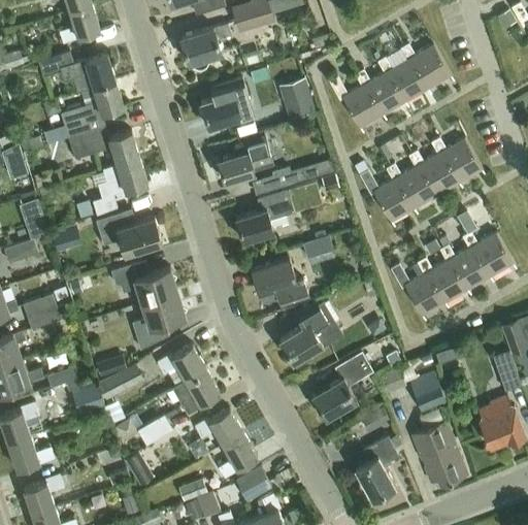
[(65,0),(69,11),(91,4),(90,0),(65,0)]
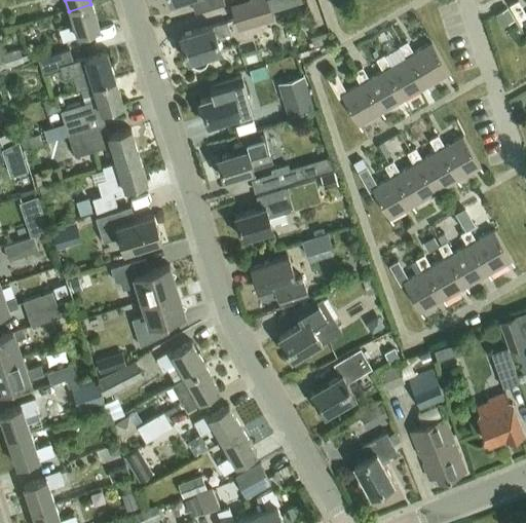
[(167,0),(170,4),(183,0),(189,0),(194,14),(224,6),(221,0),(167,0)]
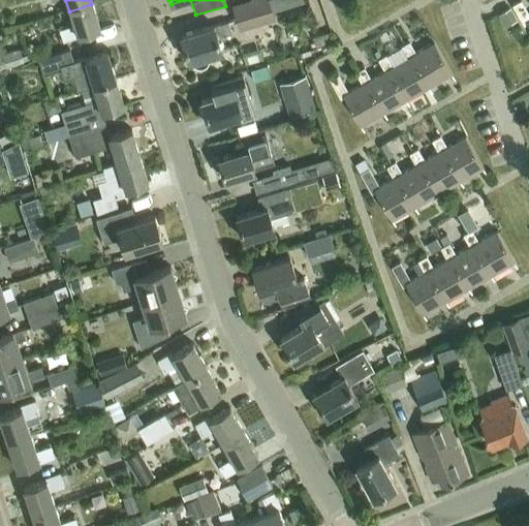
[(276,22),(268,0),(257,0),(250,2),(232,7),(238,26),(248,24),(250,30),(276,22)]
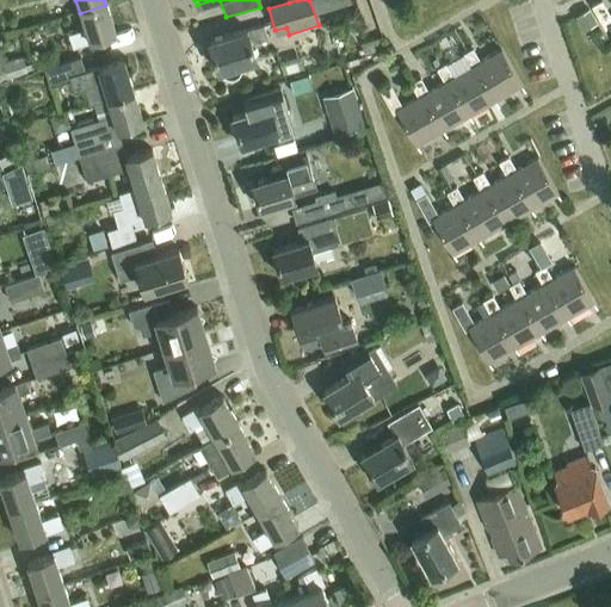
[(115,36),(105,5),(80,13),(86,33),(69,38),(74,51),(91,47),(90,44),(115,36)]
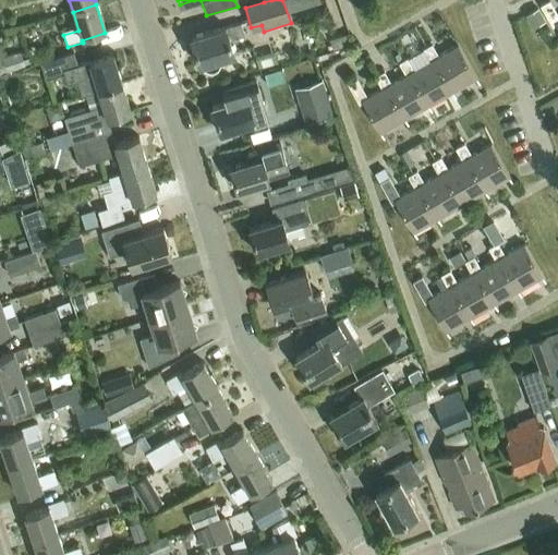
[(557,22),(548,4),(540,10),(542,14),(548,25),(550,31),(555,28),(557,33),(557,22)]
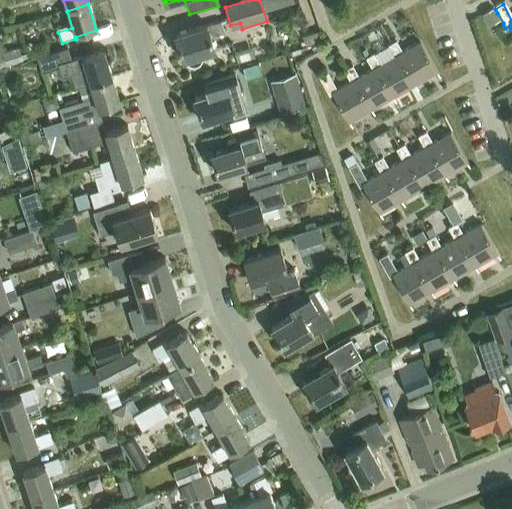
[(493,11),(481,18),(488,30),(499,23),(493,11)]
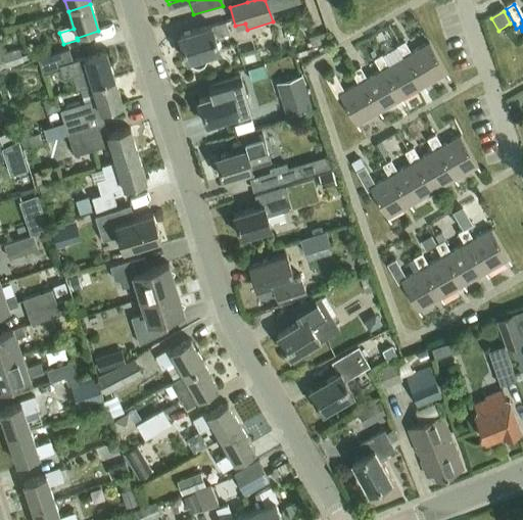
[(186,63),(188,62),(190,66),(195,68),(199,68),(203,66),(205,62),(205,57),(219,53),(215,40),(228,36),(225,24),(210,29),(209,28),(179,37),(186,63)]
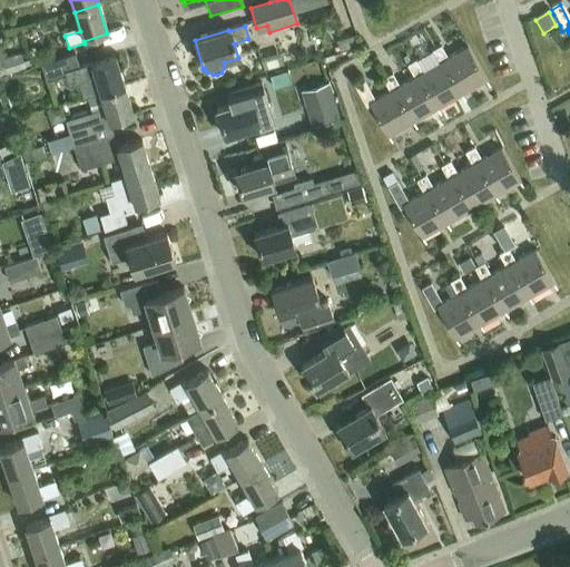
[(431,52),(438,65),(442,61),(462,96),(487,82),(467,48),(446,59),(440,47),(431,52)]
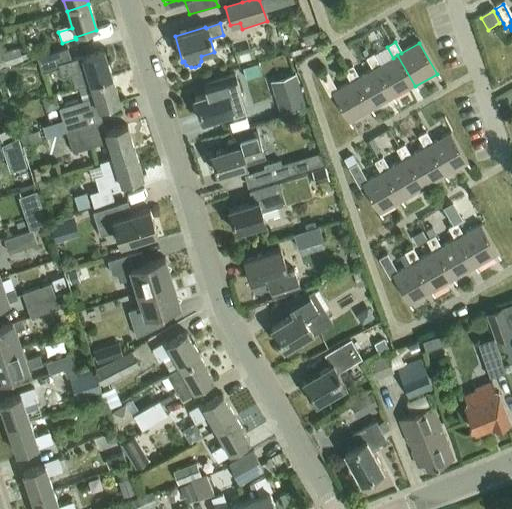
[(0,69),(10,67),(23,63),(28,61),(26,54),(21,56),(19,49),(0,54),(0,69)]
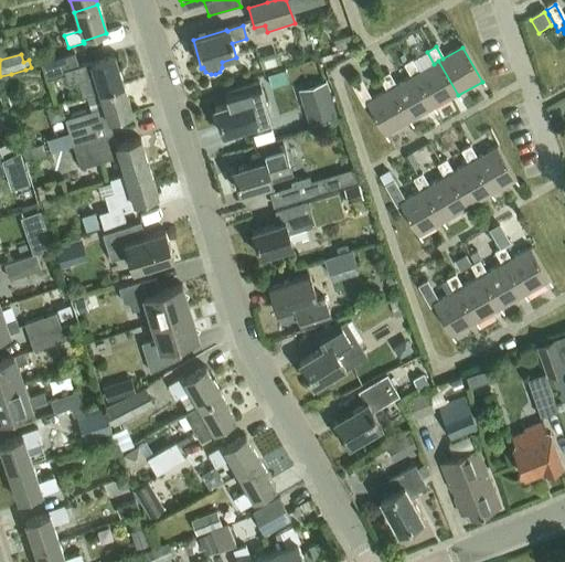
[(46,81),(64,75),(67,87),(77,84),(82,99),(97,94),(123,86),(114,57),(91,64),(91,63),(78,66),(74,54),(41,64),(46,81)]
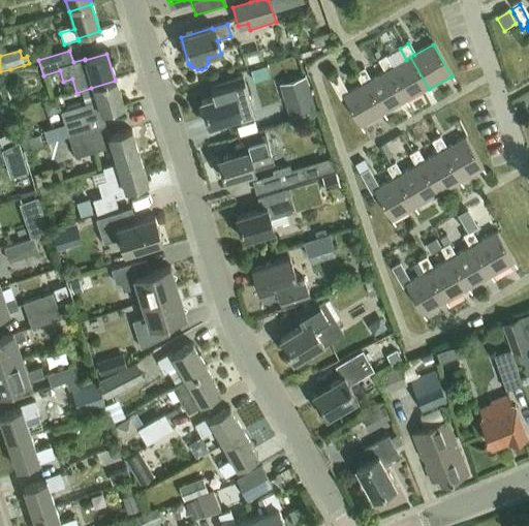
[(410,57),(406,60),(393,67),(386,57),(377,62),(383,73),(387,70),(405,102),(429,89),(410,57)]
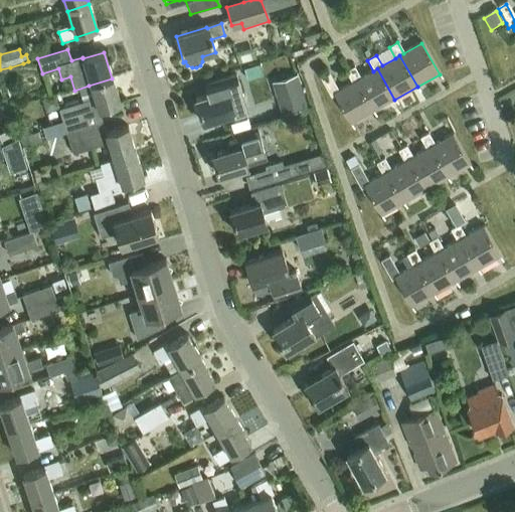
[(10,67),(0,69),(0,77),(1,79),(13,76),(10,67)]
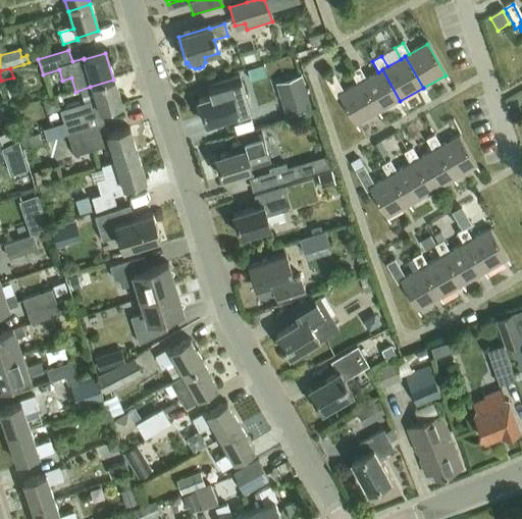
[(350,73),(356,85),(359,83),(377,114),(400,101),(382,69),(378,72),(365,80),(359,68),(350,73)]
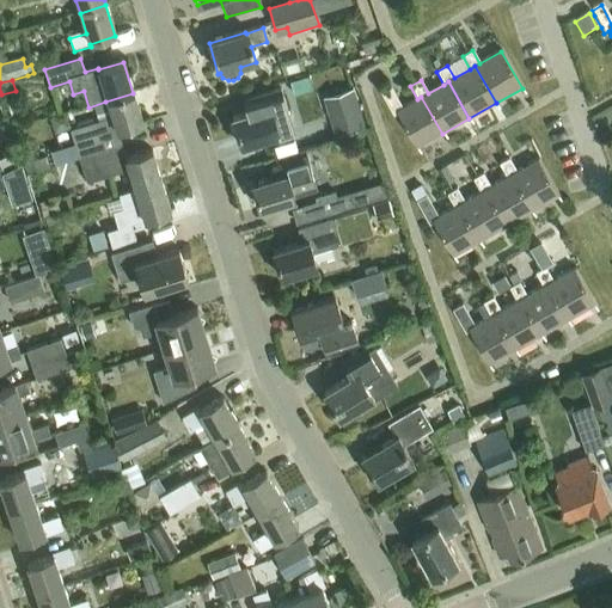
[(396,115),(416,148),(442,134),(421,97),(417,99),(402,108),(390,86),(379,92),(392,116),(396,115)]
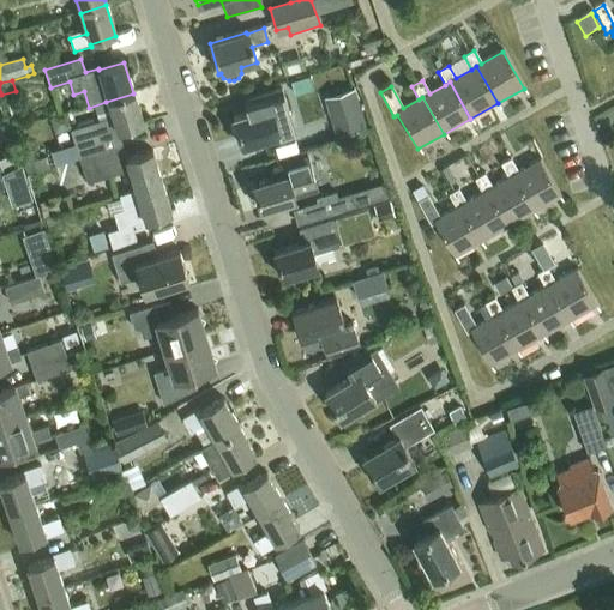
[(250,114),(232,120),(240,149),(294,133),(282,92),(247,103),(250,114)]
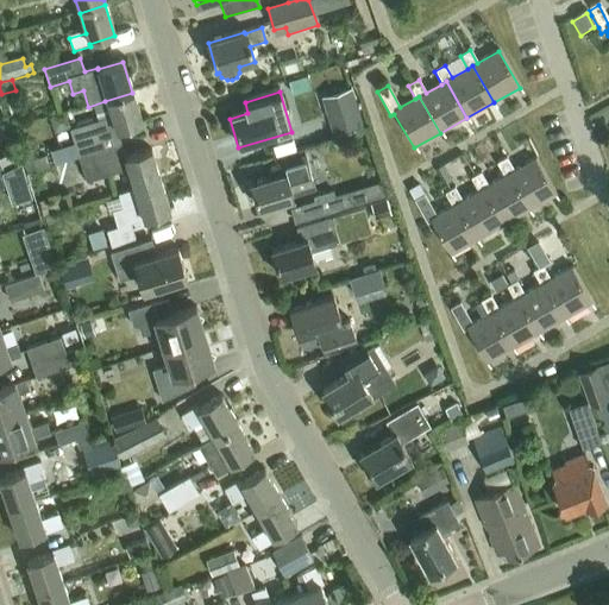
[(105,101),(110,119),(73,130),(81,157),(77,158),(120,145),(117,131),(142,124),(132,93),(105,101)]
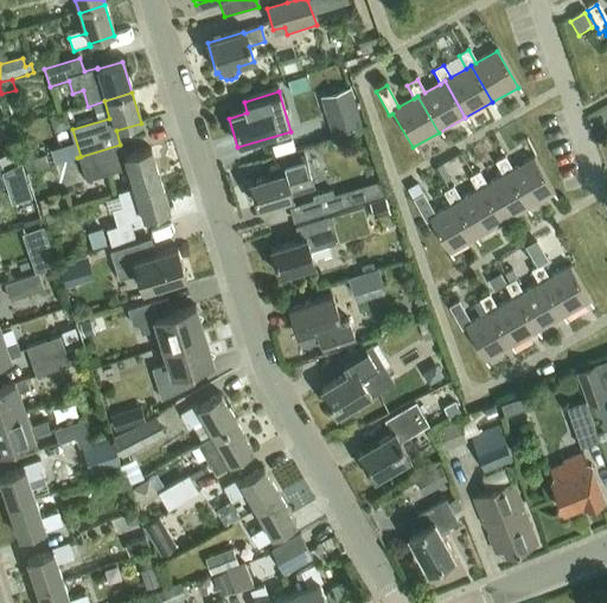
[(350,92),(323,101),(334,138),(362,130),(350,92)]
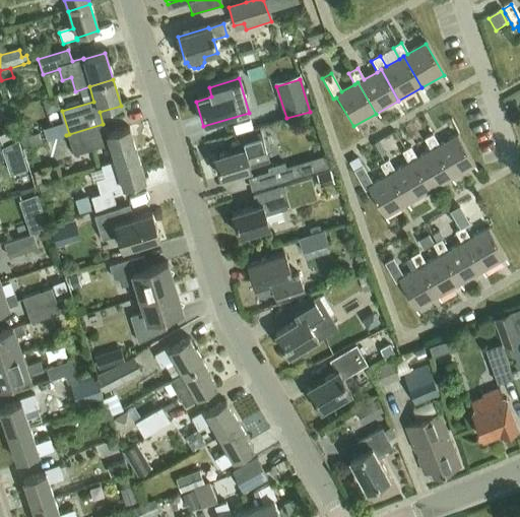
[(107,135),(103,124),(66,135),(73,156),(109,145),(114,162),(136,155),(128,129),(107,135)]
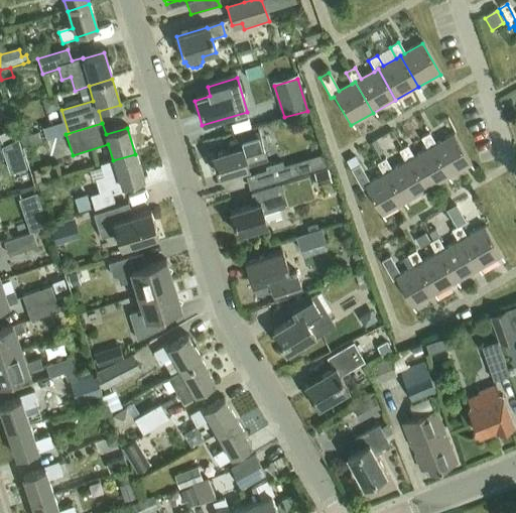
[(47,140),(66,134),(62,124),(44,130),(47,140)]
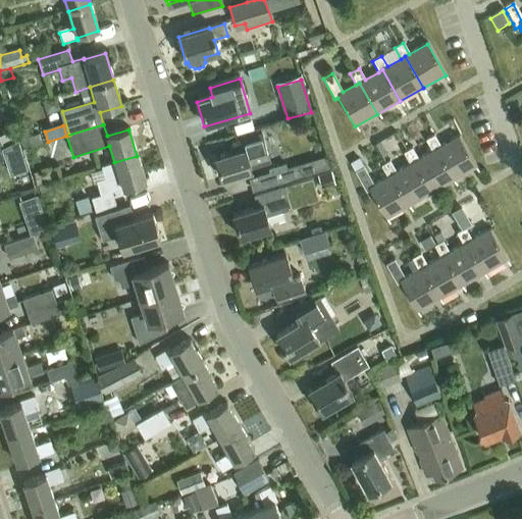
[(263,137),(261,138),(260,135),(232,142),(236,153),(214,159),(221,182),(250,172),(247,163),(269,156),(263,137)]
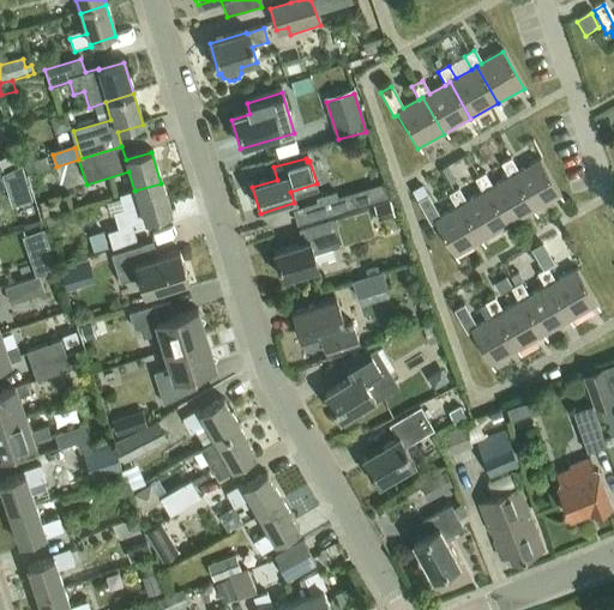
[(47,159),(34,164),(36,174),(50,170),(47,159)]
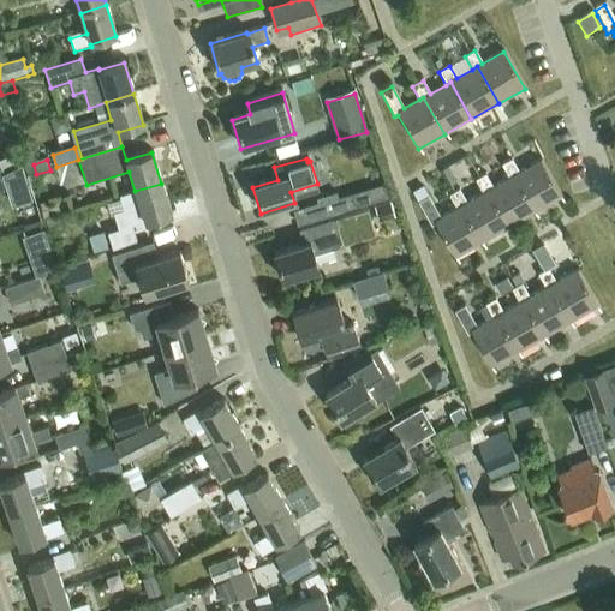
[(501,167),(508,179),(513,177),(533,213),(561,197),(539,161),(518,174),(511,161),(501,167)]
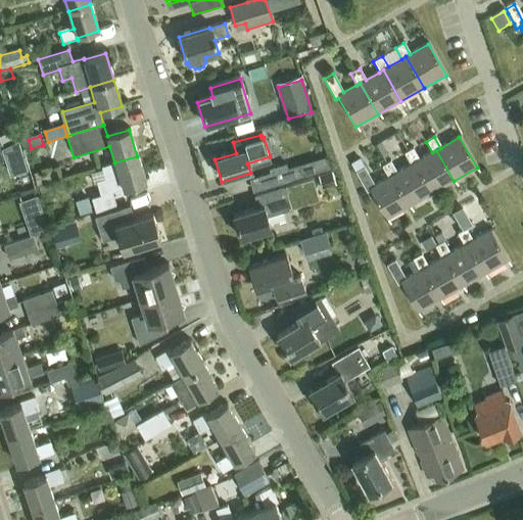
[(436,150),(432,152),(419,160),(412,149),(402,154),(410,166),(414,163),(431,194),(454,181),(436,150)]
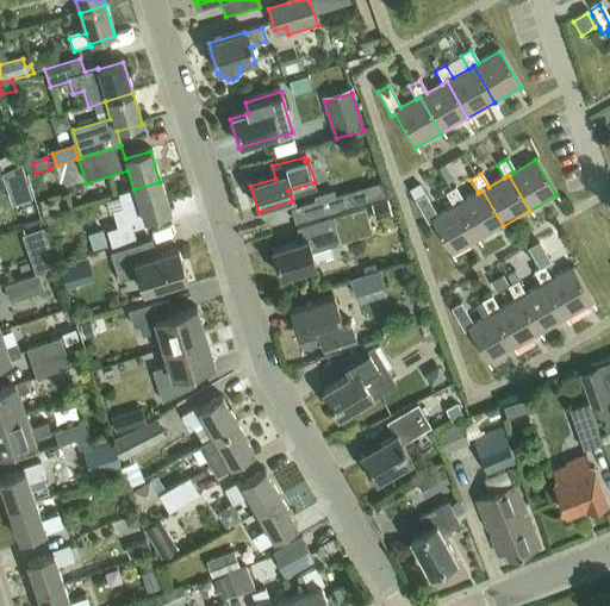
[(134,189),(117,195),(122,208),(111,212),(116,229),(105,232),(111,248),(135,239),(130,225),(169,212),(160,182),(134,189)]
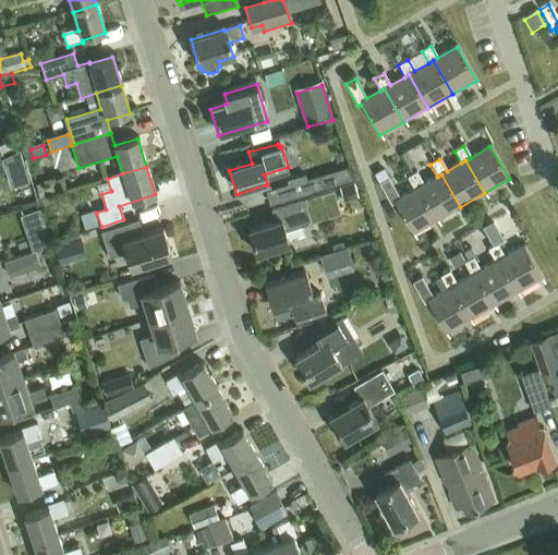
[(441,175),(437,177),(423,184),(415,173),(407,179),(413,190),(416,188),(436,221),(460,207),(441,175)]
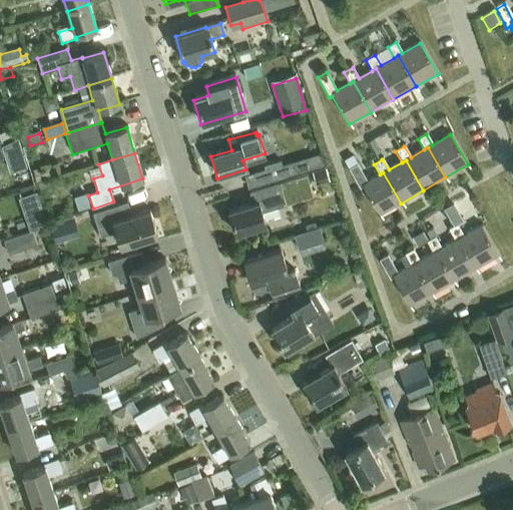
[(354,160),(345,165),(348,170),(357,164),(354,160)]
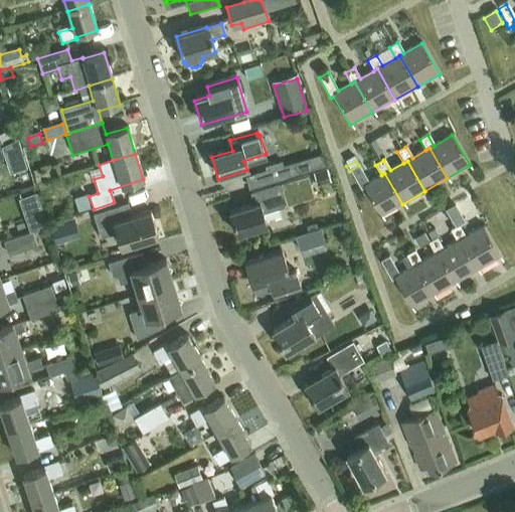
[(245,178),(249,190),(286,179),(281,163),(265,168),(267,171),(245,178)]
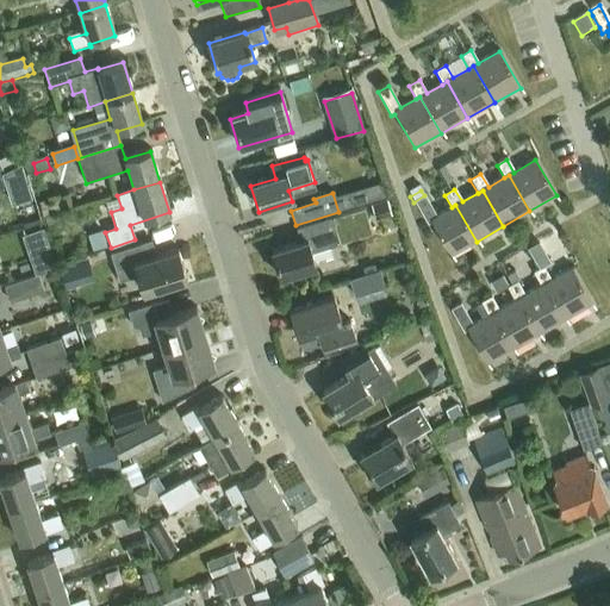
[(455,205),(452,207),(436,217),(424,195),(414,202),(427,225),(430,223),(450,257),(477,242),(455,205)]
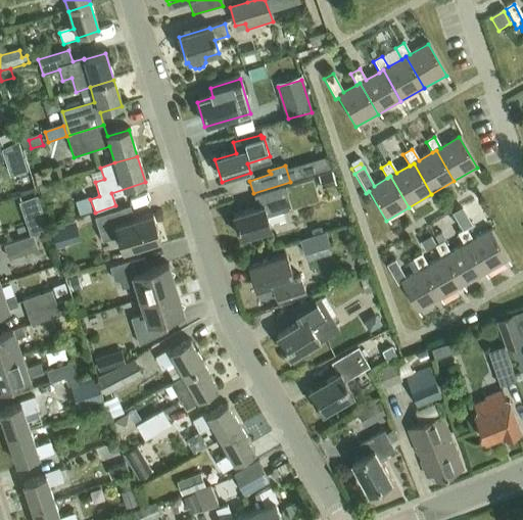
[(47,170),(34,174),(38,188),(51,183),(47,170)]
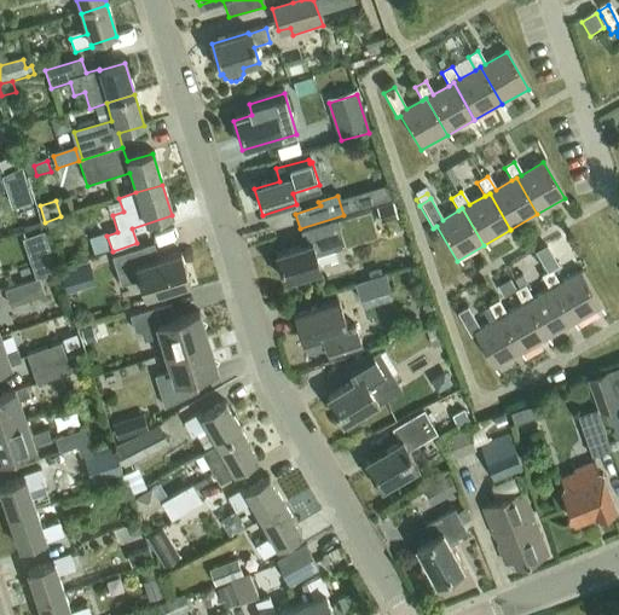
[(393,204),(377,209),(381,224),(398,219),(393,204)]
